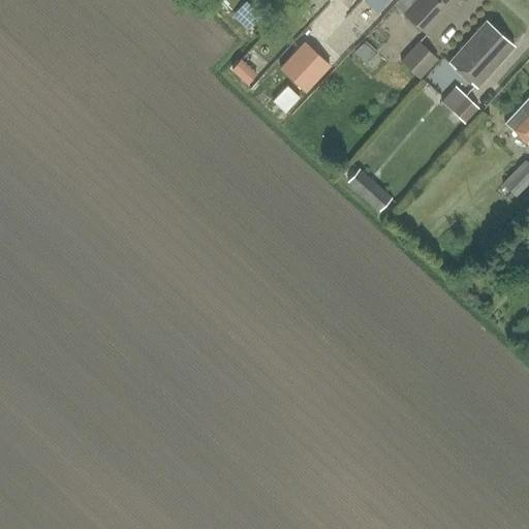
[(418,0),(399,0),(395,5),(406,16),(407,14),(430,35),(460,1),(459,0),(419,0),(419,1),(418,0)]
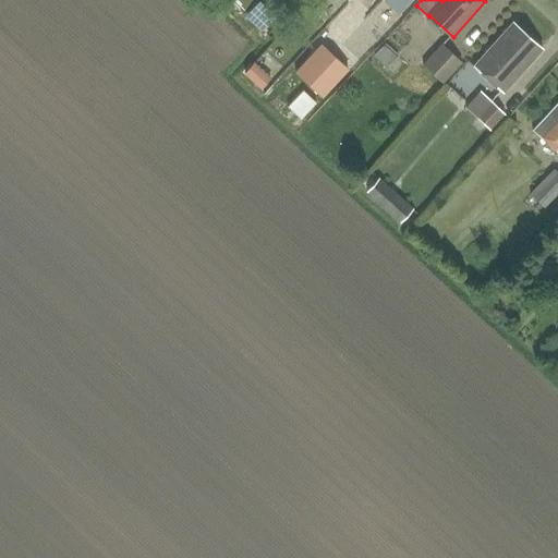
[(504,95),(543,51),(514,26),(475,70),(504,95)]
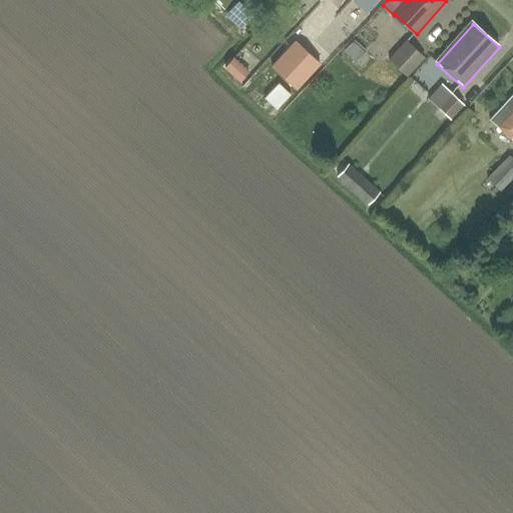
[(367,66),(372,60),(353,42),(344,51),(356,62),(359,59),(367,66)]
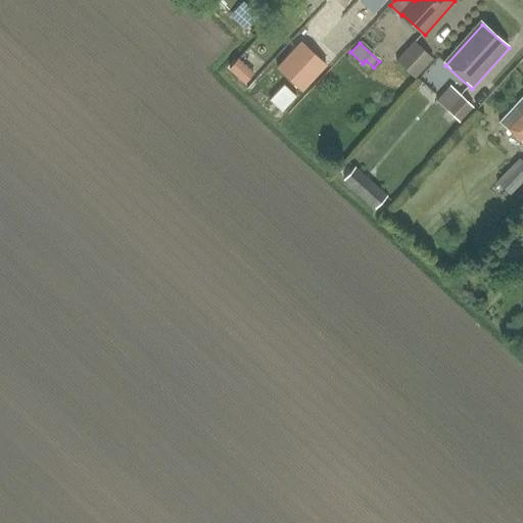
[(415,43),(397,62),(417,80),(434,61),(415,43)]
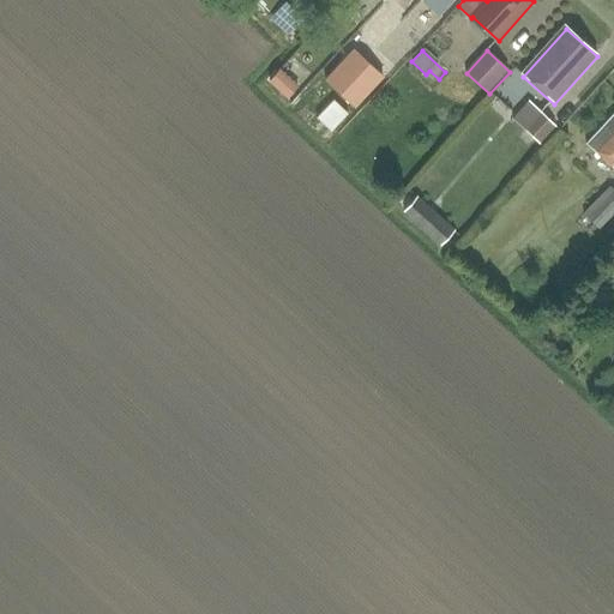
[(288,100),(299,86),(280,70),(269,83),(288,100)]
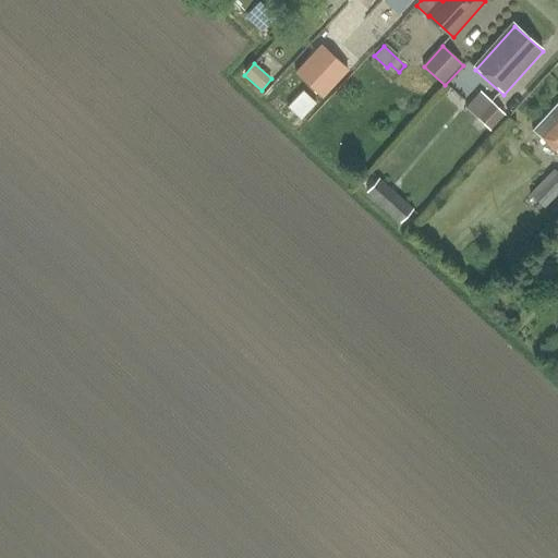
[(299,118),(315,101),(301,88),(286,105),(299,118)]
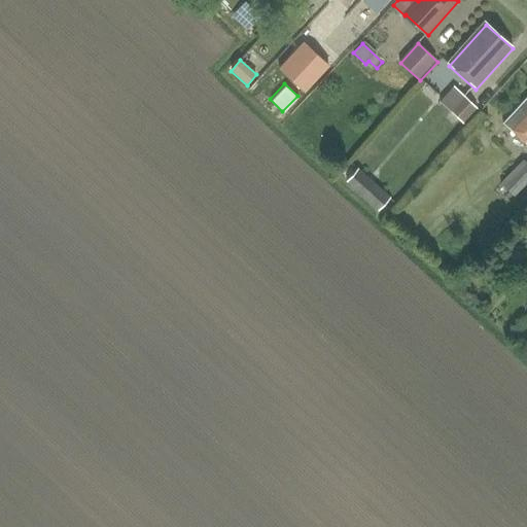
[(464,123),(477,109),(454,88),(441,101),(464,123)]
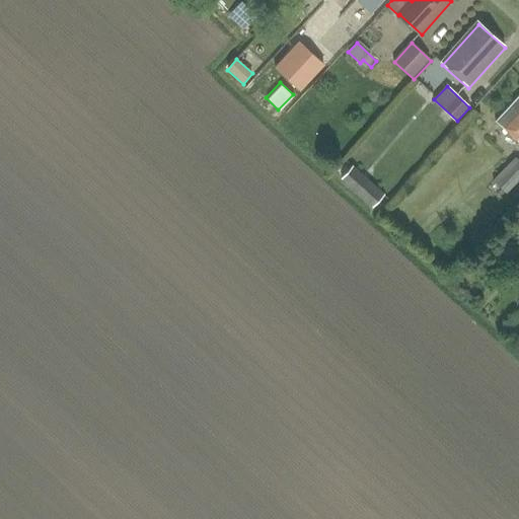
[(518,93),(494,122),(518,144),(518,93)]
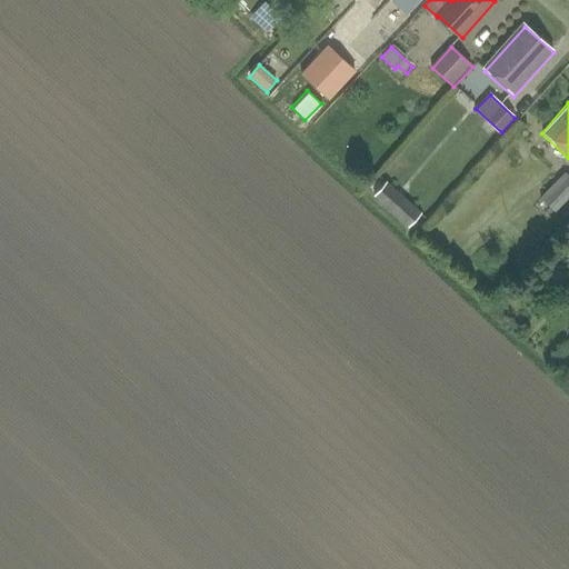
[(568,176),(566,173),(541,199),(556,212),(568,198),(568,176)]
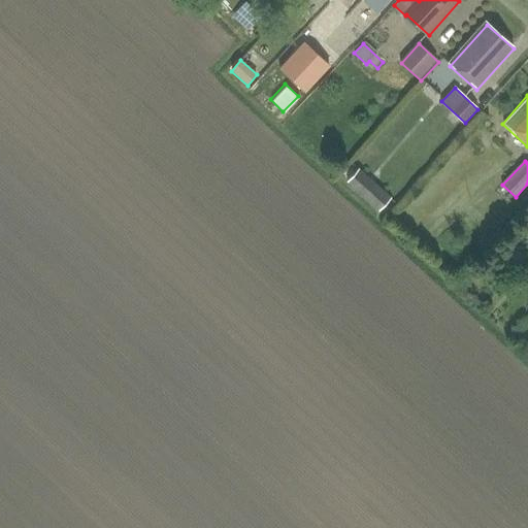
[(393,198),(360,168),(348,182),(381,210),(393,198)]
